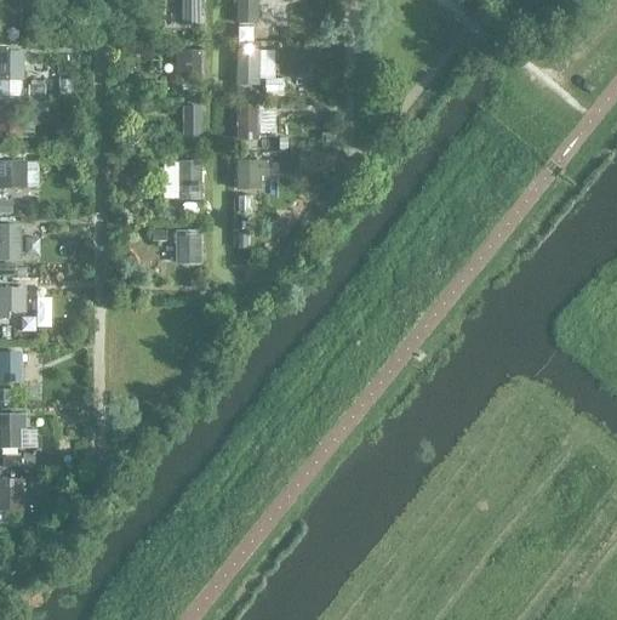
[(0,37),(20,35),(18,0),(0,0),(0,37)]
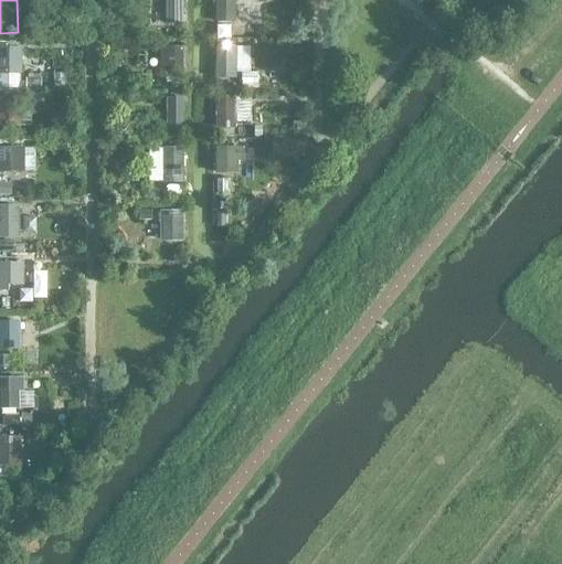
[(182,22),(181,0),(165,0),(166,22),(182,22)]
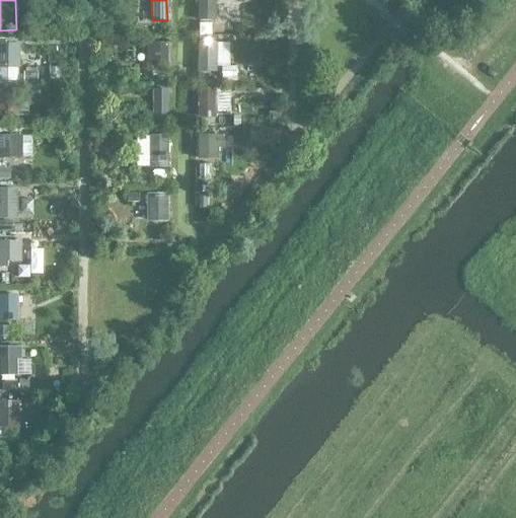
[(188,0),(188,28),(210,28),(210,0),(188,0)]
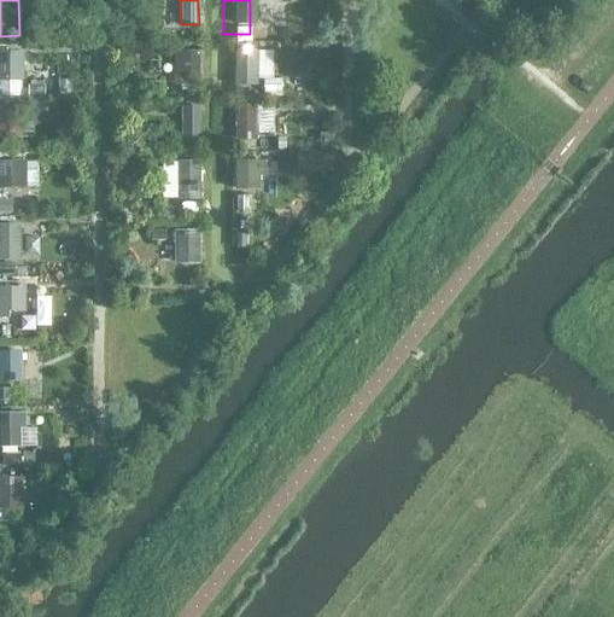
[(0,89),(11,89),(10,42),(0,41),(0,89)]
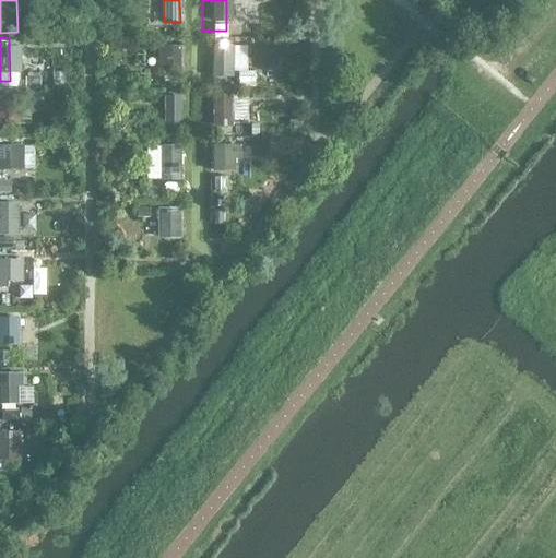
[(213,44),(212,76),(247,78),(248,45),(213,44)]
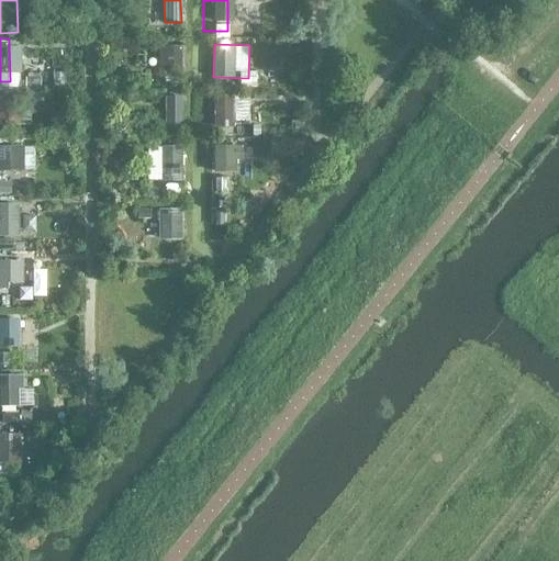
[(148,47),(148,81),(172,81),(172,47),(148,47)]
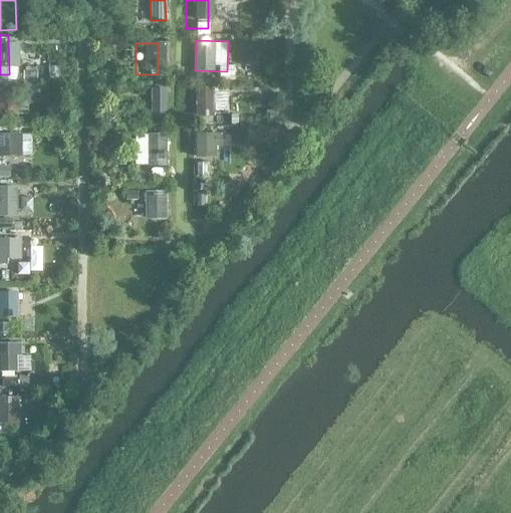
[(152,86),(151,115),(166,116),(167,87),(152,86)]
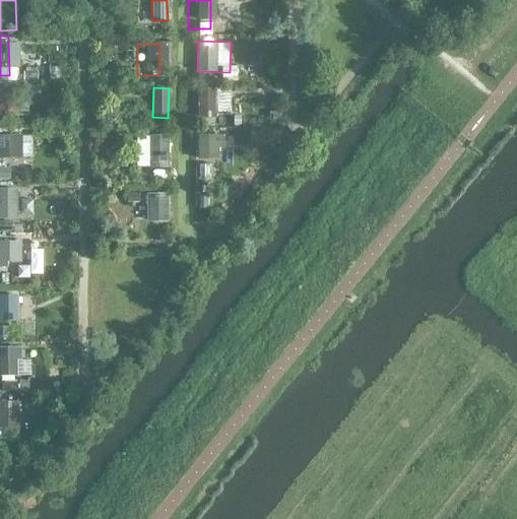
[(207,130),(206,90),(187,90),(188,131),(207,130)]
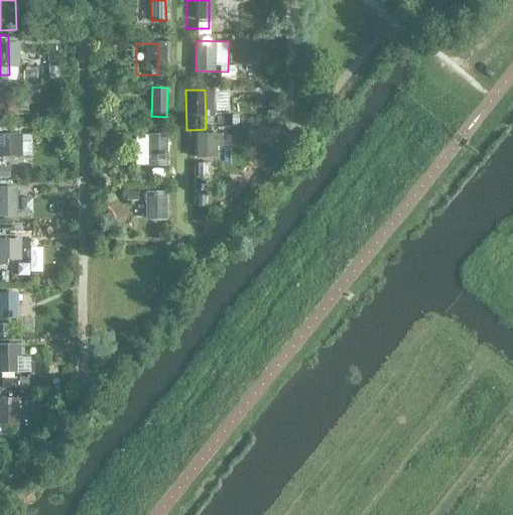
[(0,161),(9,161),(8,128),(0,127),(0,161)]
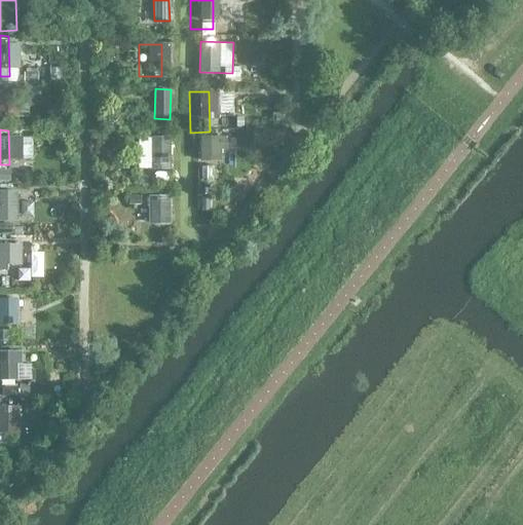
[(198,161),(224,160),(223,135),(197,136),(198,161)]
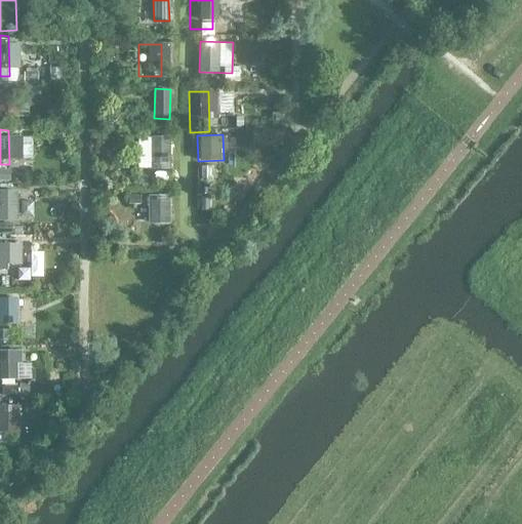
[(171,168),(170,135),(137,135),(137,168),(171,168)]
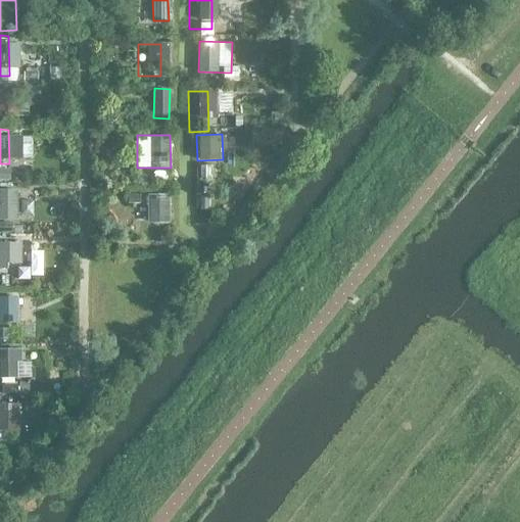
[(0,218),(17,219),(17,189),(0,188),(0,218)]
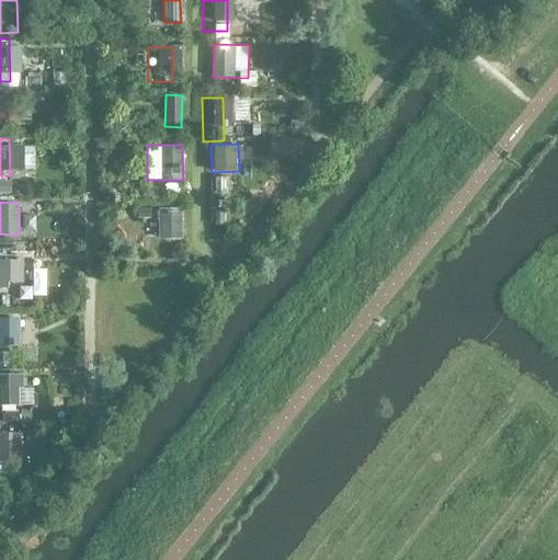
[(147,210),(147,247),(171,247),(172,210),(147,210)]
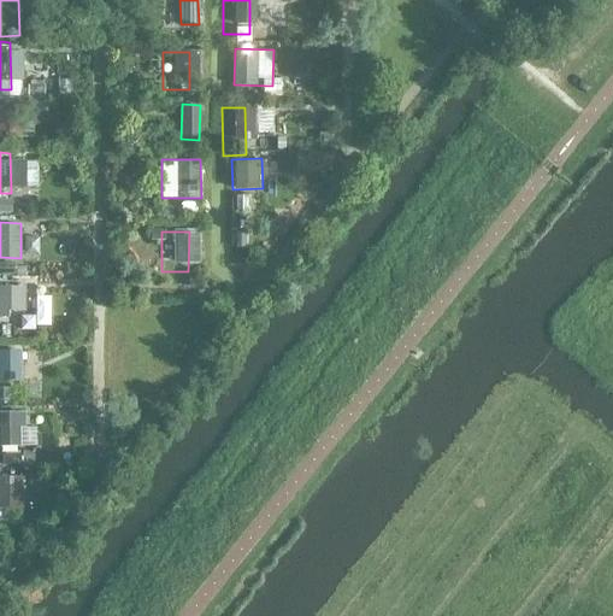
[(0,330),(13,332),(13,283),(0,283),(0,330)]
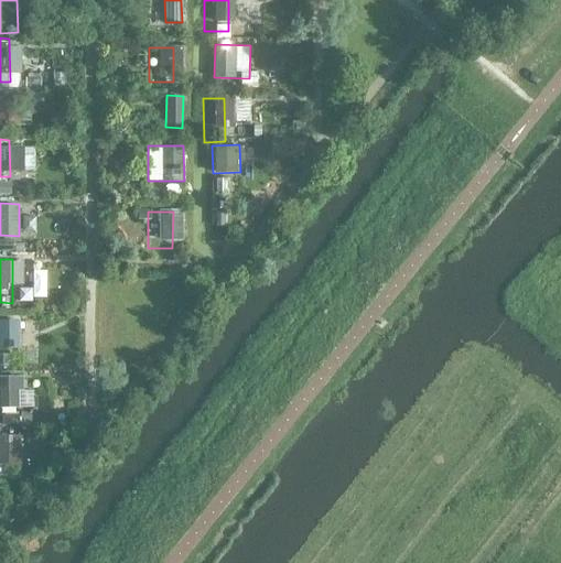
[(22,347),(22,318),(0,318),(0,348),(22,347)]
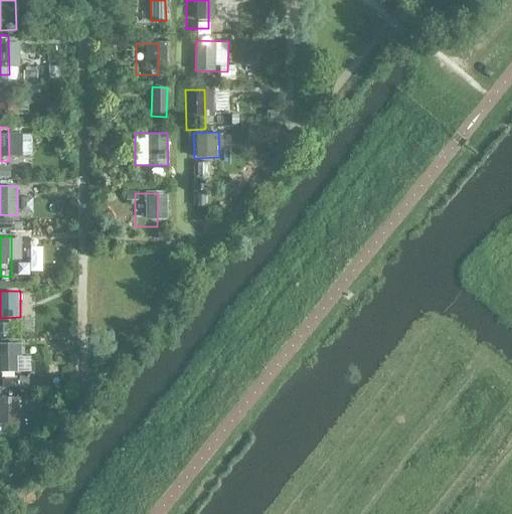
[(0,377),(8,377),(7,339),(0,339),(0,377)]
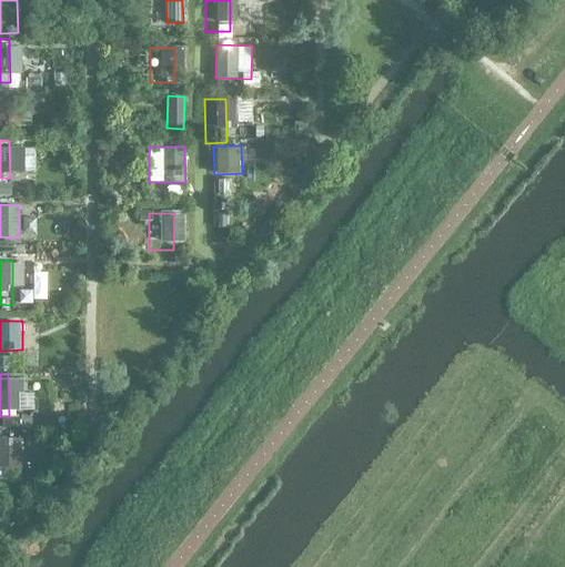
[(0,466),(20,467),(21,437),(0,436),(0,466)]
